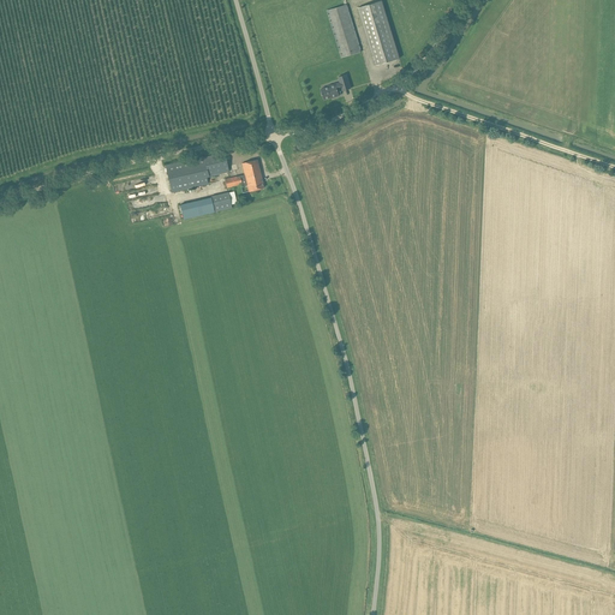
[(399,58),(382,1),(358,9),(375,65),(399,58)]
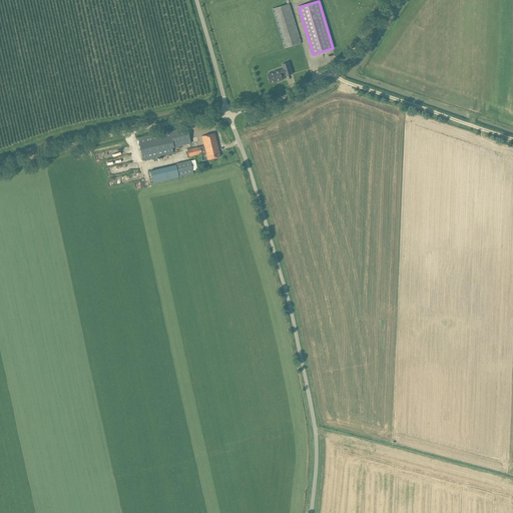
[(301,43),(289,4),(273,9),(285,48),(290,47),(291,49),(297,47),(296,45),(301,43)]
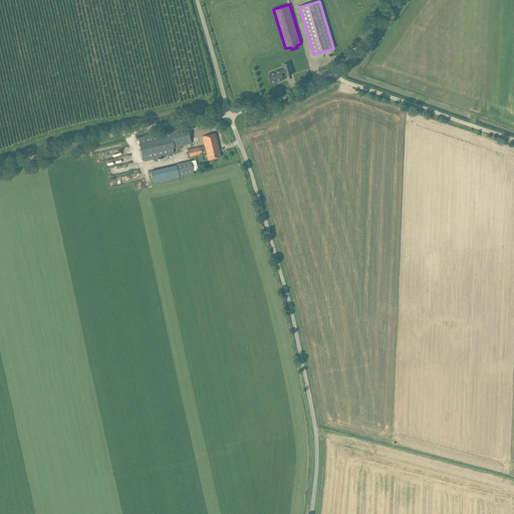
[(293,74),(289,62),(282,64),(284,69),(281,70),(274,72),(268,74),(269,77),(269,78),(269,80),(270,80),(271,83),(276,81),(276,82),(284,80),(282,75),(286,74),(286,76),(293,74)]
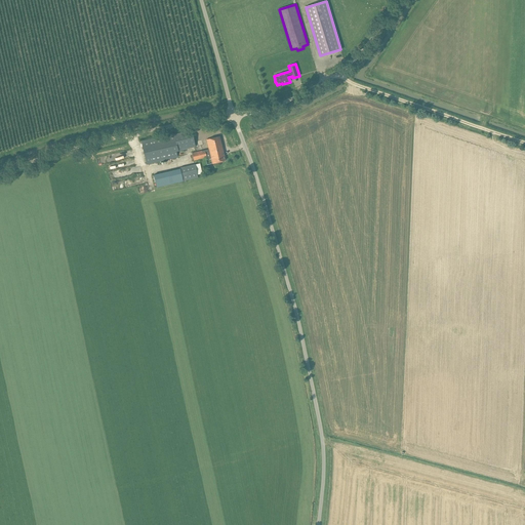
[(196,147),(192,130),(174,134),(140,142),(147,164),(177,157),(176,151),(196,147)]
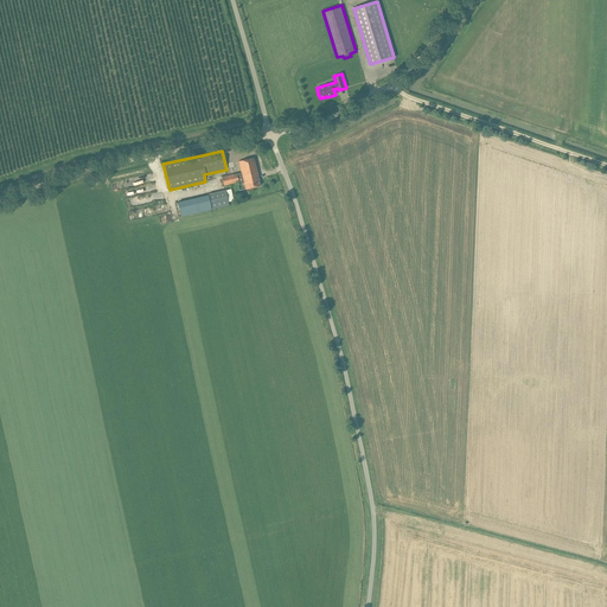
[(261,186),(254,158),(238,161),(242,172),(222,177),(224,185),(238,181),(240,184),(244,183),(246,190),(261,186)]
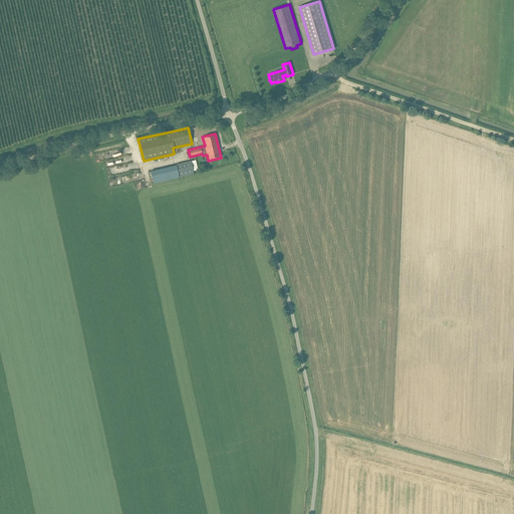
[(173,166),(151,171),(154,184),(194,174),(193,171),(197,170),(195,160),(191,161),(173,165),(173,166)]
